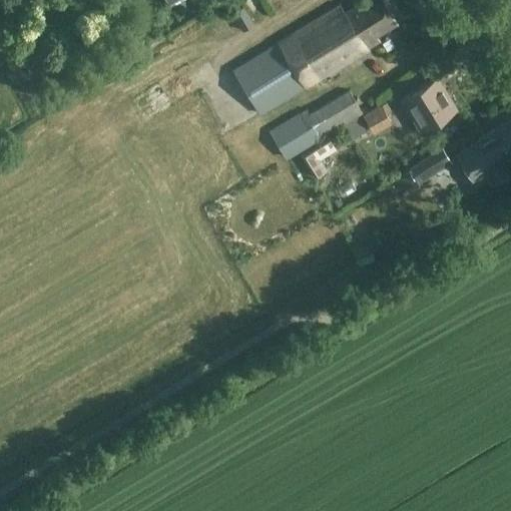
[(378,37),(398,24),(383,0),(366,0),(345,13),(341,7),(280,44),(281,45),(234,72),(262,115),(307,88),(308,88),(381,43),(378,37)]
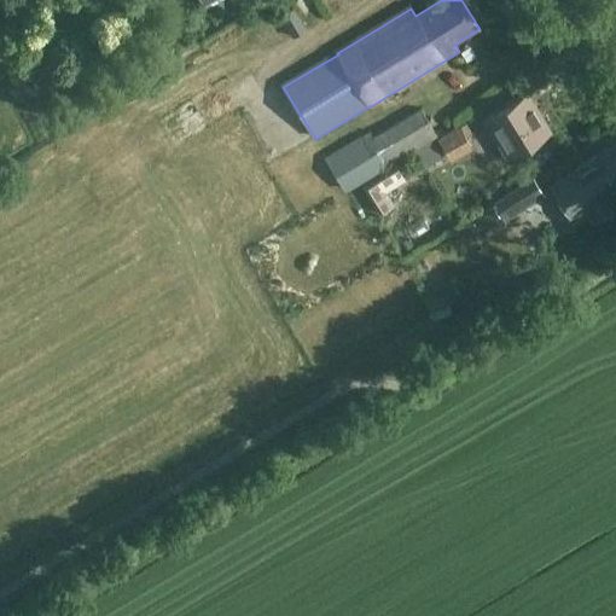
[(280,18),(294,40),(307,32),(294,10),(280,18)]
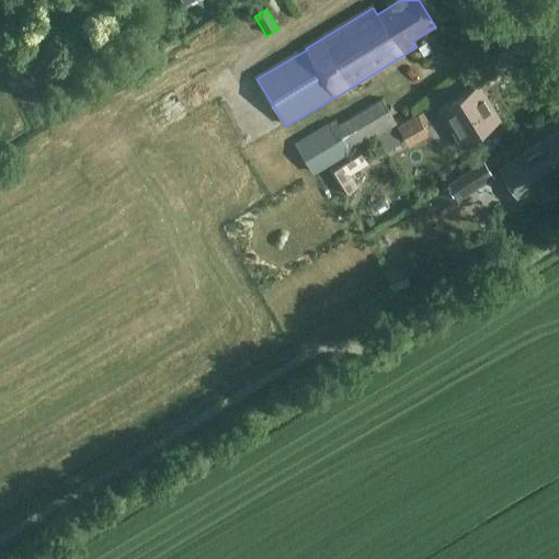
[(501,122),(479,87),(453,104),(440,111),(460,146),(474,138),(501,122)]
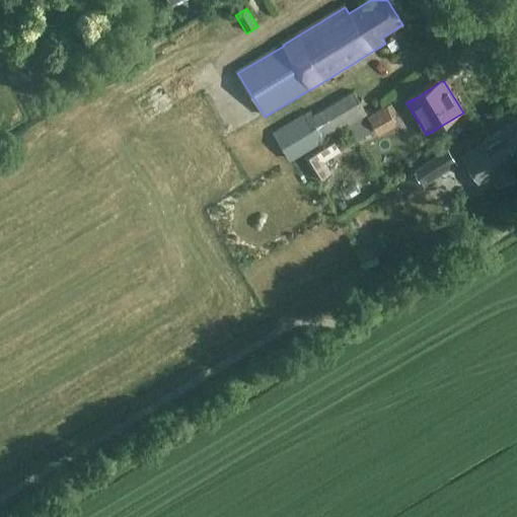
[(290,162),(368,117),(354,92),(313,117),(311,112),(274,135),(290,162)]
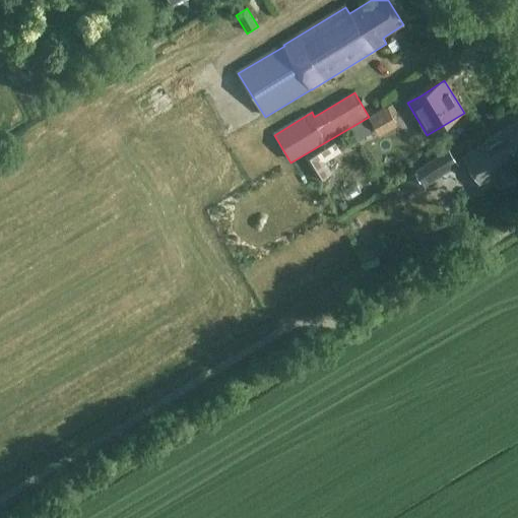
[(378,133),(397,123),(388,108),(370,119),(378,133)]
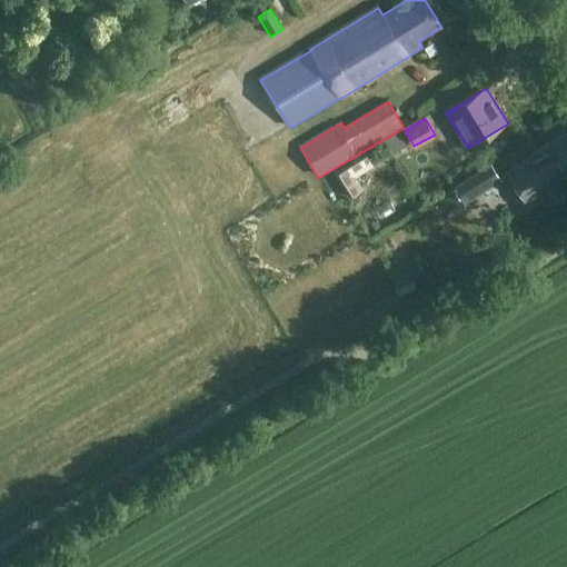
[(561,180),(566,177),(566,133),(508,171),(527,201),(543,191),(548,201),(566,190),(566,187),(561,180)]
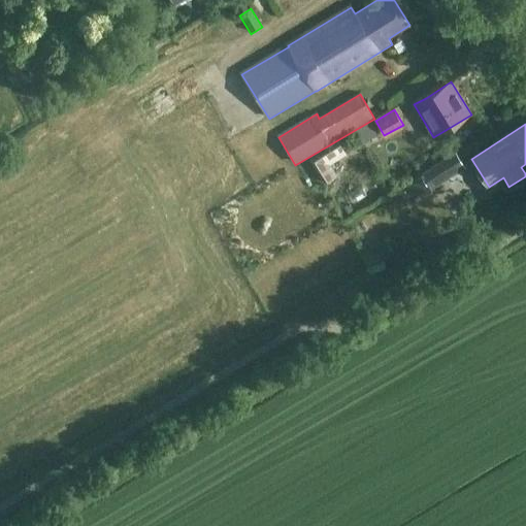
[(309,161),(324,185),(332,179),(323,164),(344,151),(339,142),(309,161)]
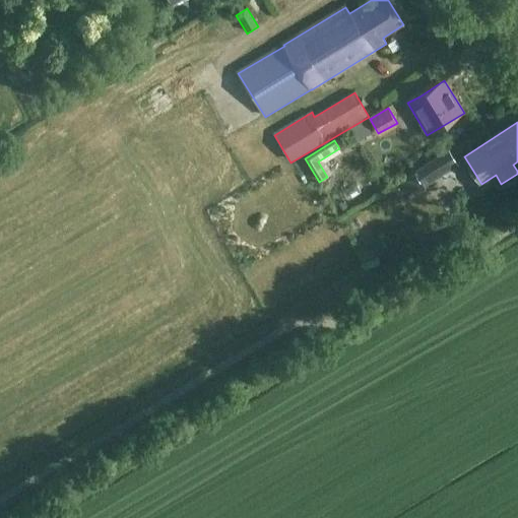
[(424,186),(457,164),(449,149),(414,171),(424,186)]
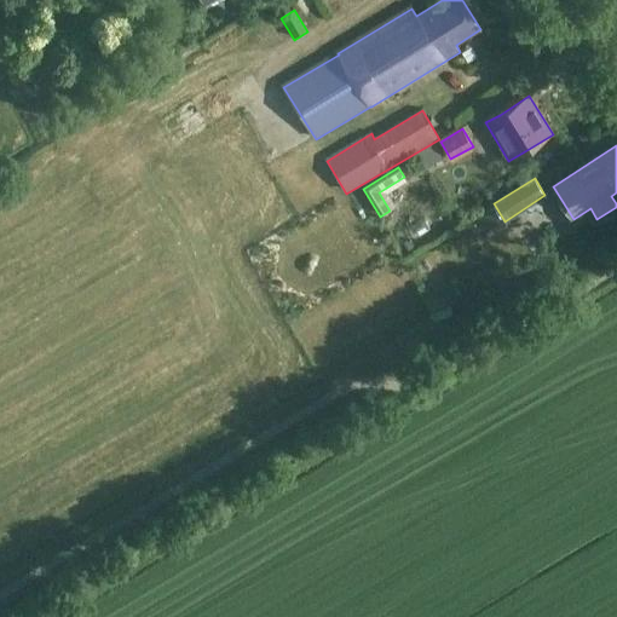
All buildings are outlined.
